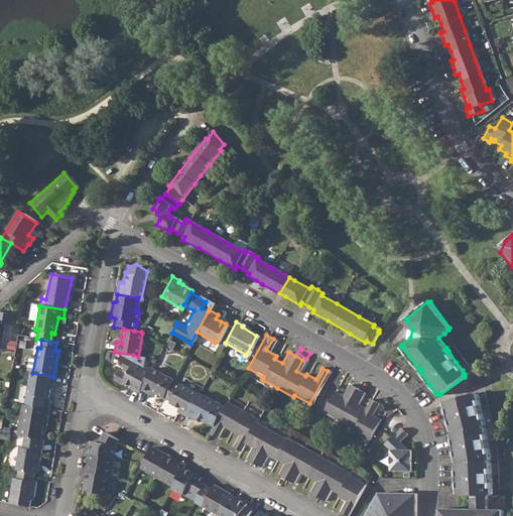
[(138,389),(147,372),(131,363),(133,355),(119,353),(117,364),(122,367),(120,371),(117,369),(111,379),(119,384),(120,382),(129,387),(128,389),(135,393),(138,389)]
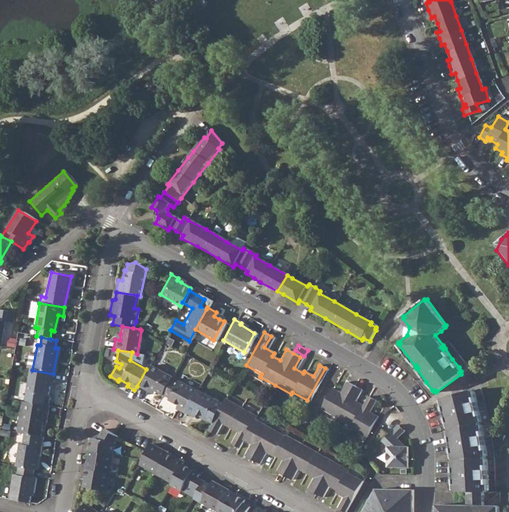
[(146,369),(137,386),(146,391),(148,388),(153,391),(160,394),(170,377),(149,365),(146,369)]
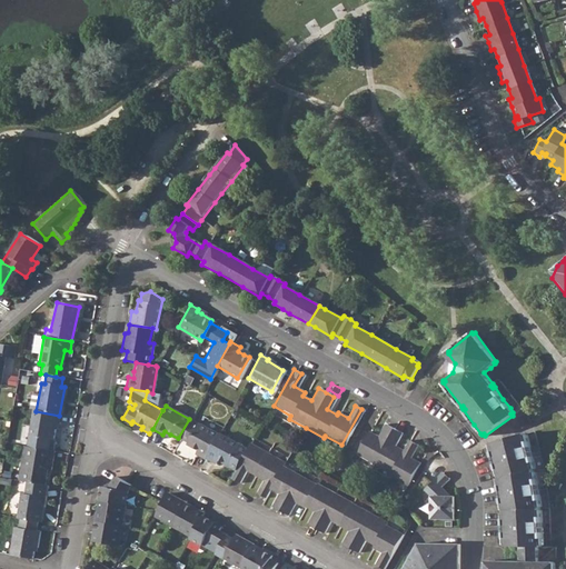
[(36,411),(32,411),(28,436),(50,440),(52,430),(53,425),(57,425),(59,416),(36,411)]
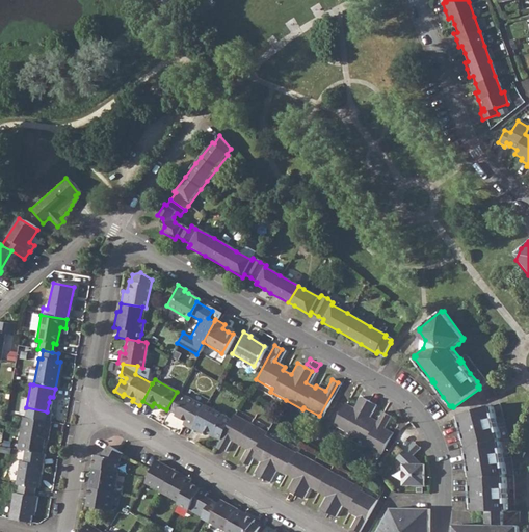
[(177,392),(166,409),(174,414),(174,416),(182,420),(180,424),(189,429),(190,428),(203,405),(177,391),(177,392)]
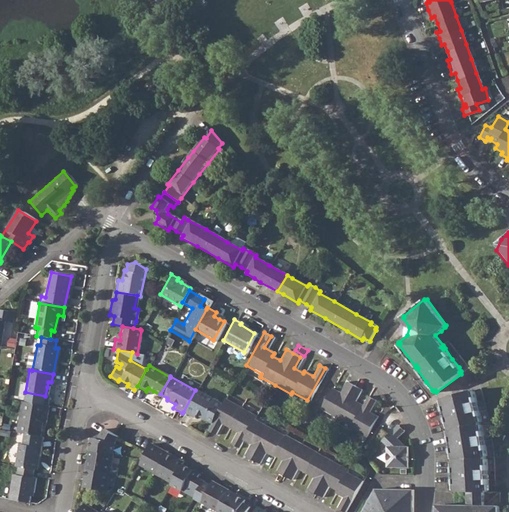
[(318,407),(333,416),(349,425),(347,428),(363,436),(374,416),(365,411),(372,399),(365,395),(360,405),(351,400),(357,389),(351,385),(344,381),(337,392),(329,388),(318,407)]
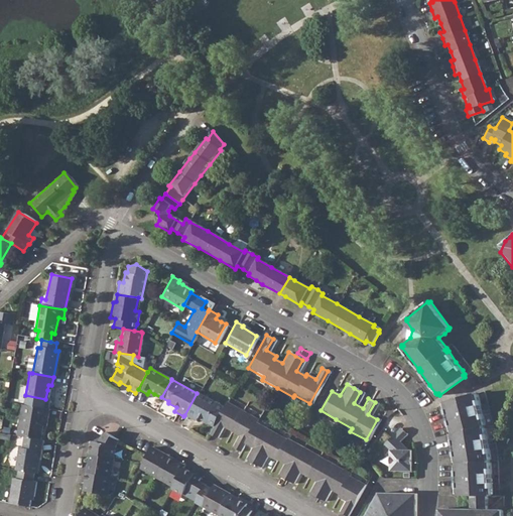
[(197,393),(184,415),(194,420),(196,417),(204,422),(216,403),(198,393),(197,393)]
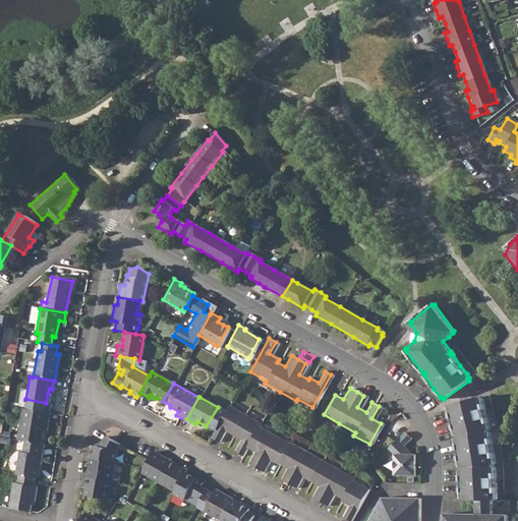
[(452,514),(445,514),(444,520),(507,520),(507,514),(491,514),(491,501),(495,501),(495,499),(497,499),(496,466),(494,466),(494,463),(496,463),(492,431),(488,432),(488,429),(490,428),(482,399),(481,399),(480,397),(450,405),(450,407),(449,408),(456,435),(457,435),(458,438),(456,438),(460,466),(462,466),(462,469),(460,469),(461,498),(463,499),(463,501),(475,501),(475,514),(459,514),(452,514)]
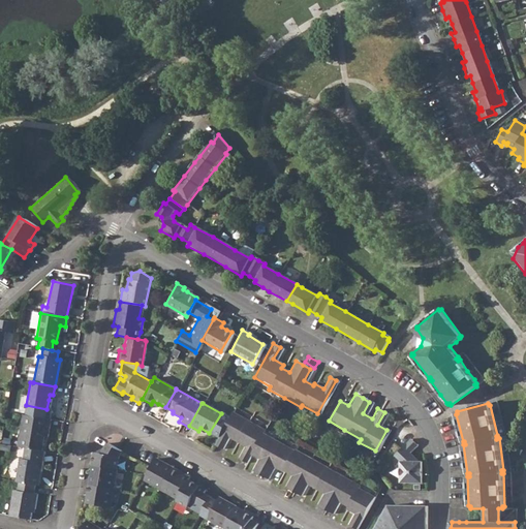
[(231,411),(213,445),(219,448),(226,436),(236,441),(244,446),(237,459),(244,463),(249,455),(257,459),(252,470),(258,474),(266,477),(273,467),(282,472),(283,470),(291,475),(285,486),(292,490),(299,494),(305,483),(314,488),(323,493),(317,503),(325,508),(331,511),(338,500),(347,505),(345,509),(353,515),(347,526),(352,528),(354,528),(373,497),(357,488),(359,484),(343,475),(327,466),(311,457),(296,448),(295,450),(278,441),(263,432),(264,430),(247,421),(231,411)]
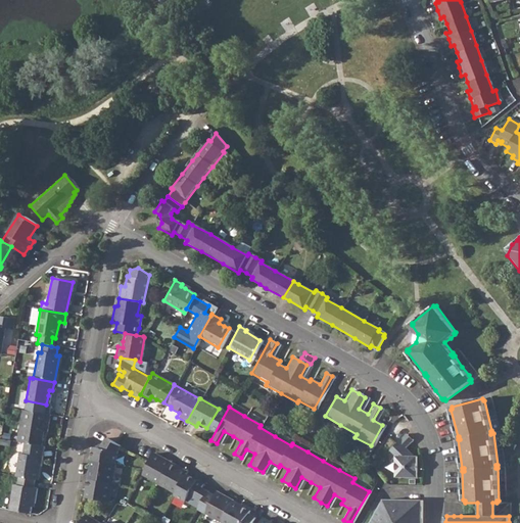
[(22,411),(16,441),(24,443),(40,445),(42,432),(45,432),(49,415),(22,411)]
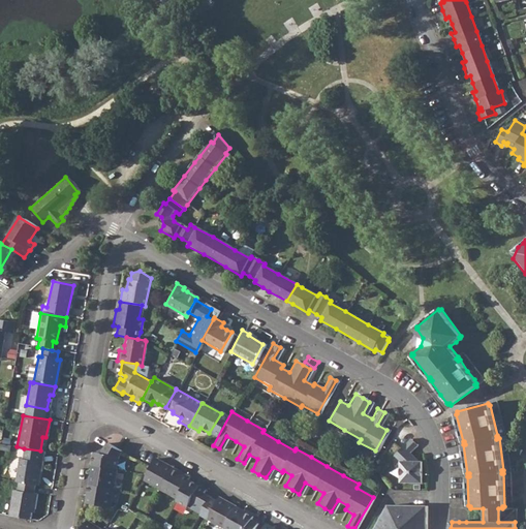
[(405,456),(408,453),(414,445),(408,439),(392,455),(398,461),(398,483),(420,484),(420,461),(416,461),(410,461),(405,456)]
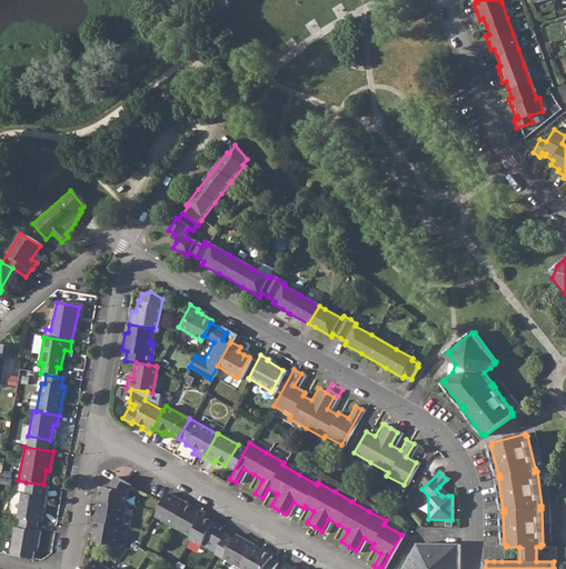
[(99,487),(97,499),(121,503),(123,490),(127,483),(121,480),(112,476),(109,482),(106,487),(99,487)]
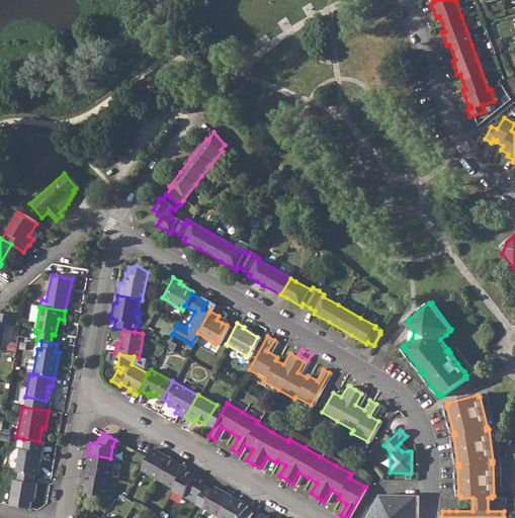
[(18,449),(14,471),(18,472),(32,476),(34,476),(36,462),(39,462),(43,442),(39,441),(23,439),(21,449),(18,449)]
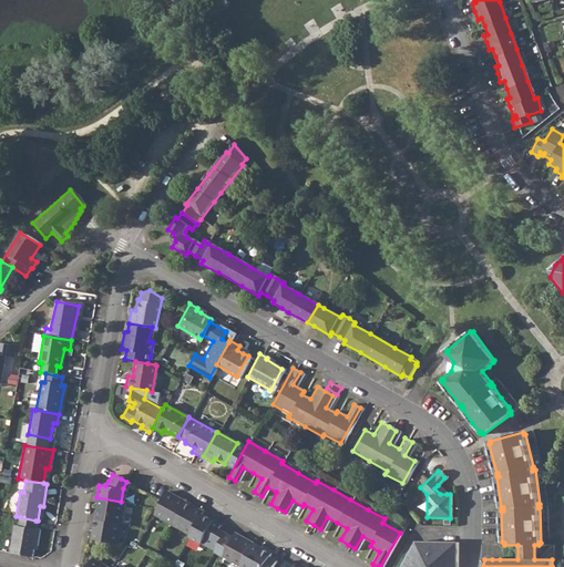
[(165,491),(152,513),(171,523),(183,502),(165,491)]
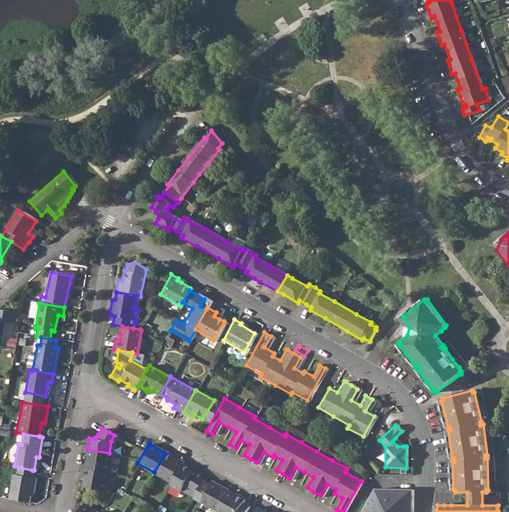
[(87,449),(84,468),(106,472),(109,453),(87,449)]
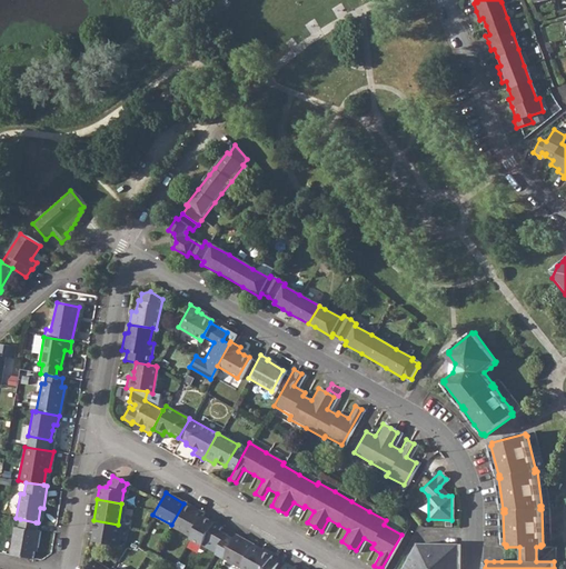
[(184,503),(171,525),(189,536),(200,516),(201,513),(184,503)]
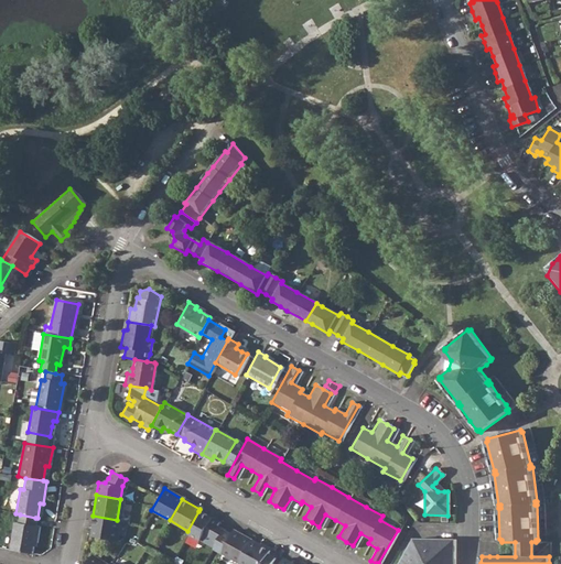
[(217,521),(198,511),(187,531),(185,533),(198,541),(201,535),(207,539),(204,544),(212,548),(222,530),(215,525),(217,521)]
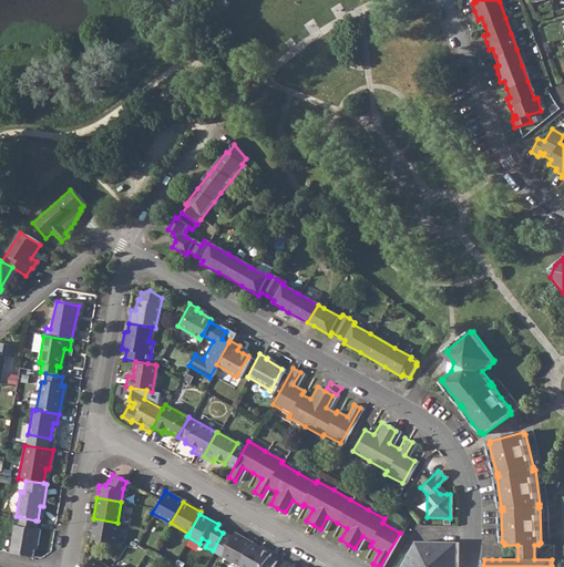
[(14,525),(9,553),(30,557),(32,546),(36,546),(39,529),(34,528),(36,521),(20,517),(18,525),(14,525)]
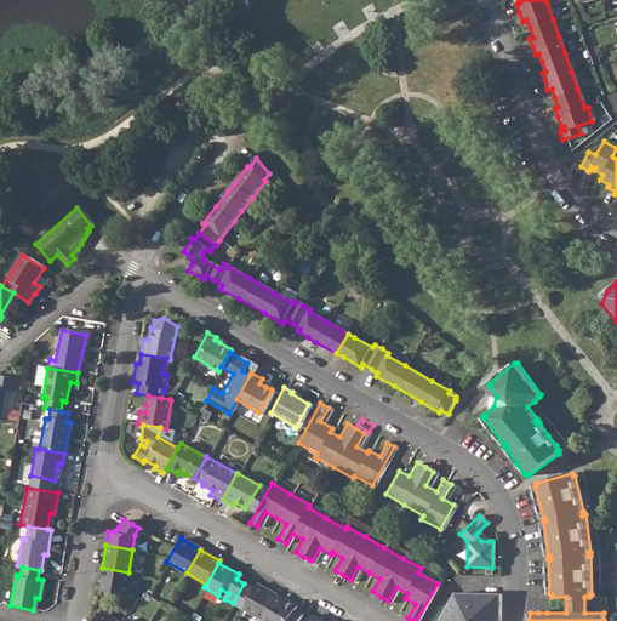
[(102,568),(98,590),(125,594),(129,573),(102,568)]
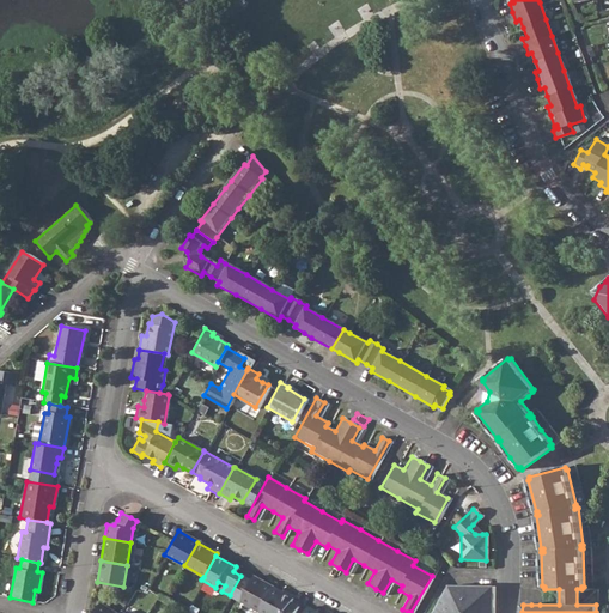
[(230,595),(230,596),(257,612),(270,588),(251,577),(249,581),(241,576),(230,595)]
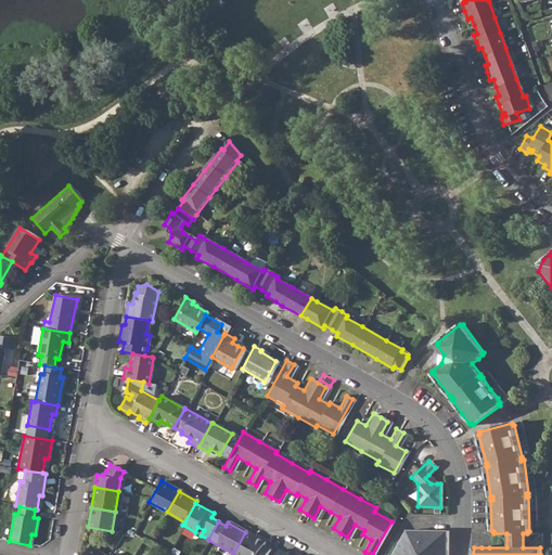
[(407,530),(392,554),(446,554),(446,547),(416,546),(407,542),(407,530)]
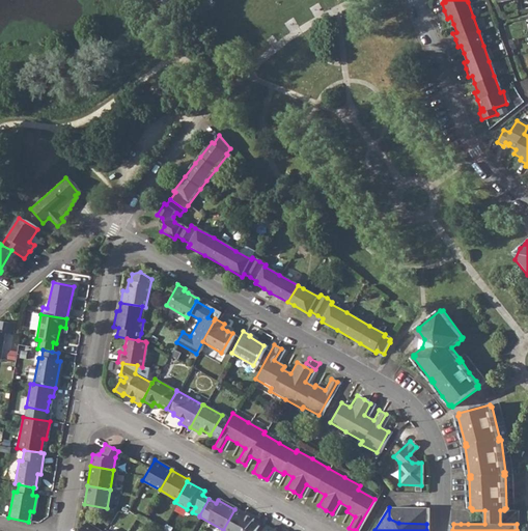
[(234,509),(223,530),(225,530),(252,530),(256,526),(249,522),(251,519),(234,509)]
